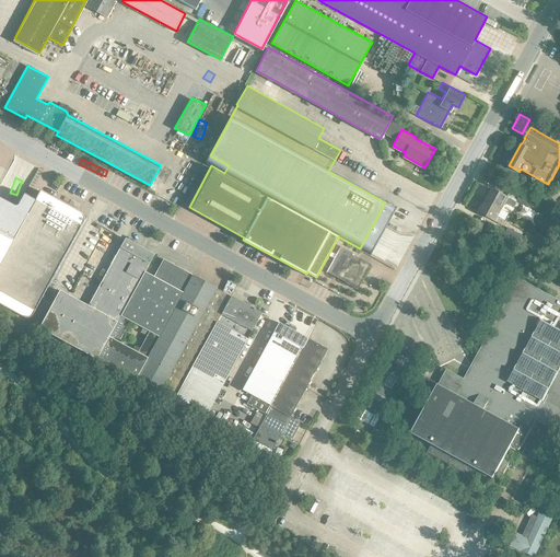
[(486,198),(503,208),(506,201),(514,206),(517,201),(492,187),(486,198)]
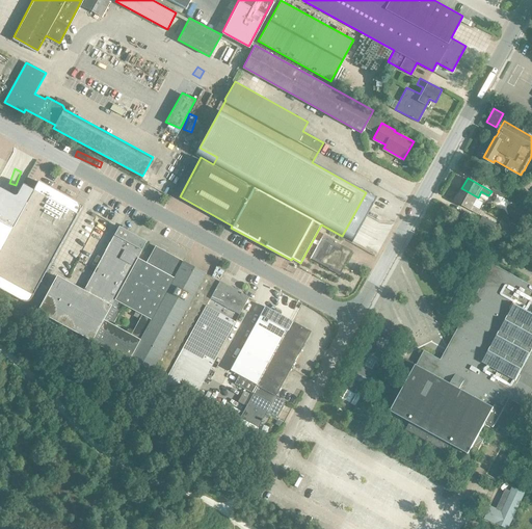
[(0,288),(22,300),(24,301),(27,301),(29,300),(31,298),(79,210),(80,208),(80,206),(79,203),(77,202),(35,179),(34,180),(37,182),(26,203),(15,196),(12,202),(0,194),(0,288)]
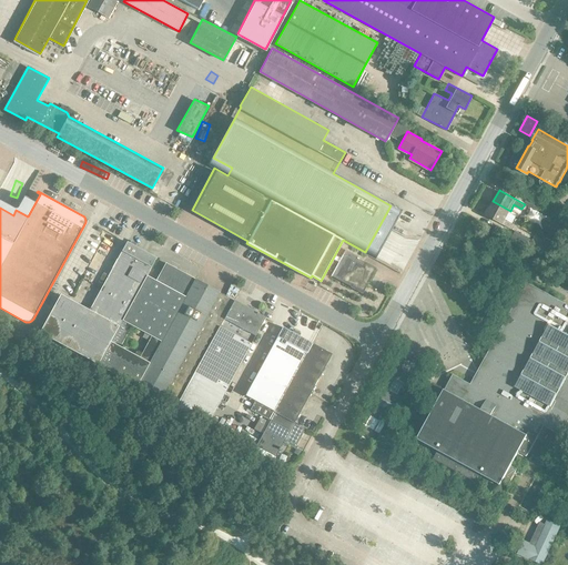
[(527,197),(525,202),(548,215),(550,210),(527,197)]
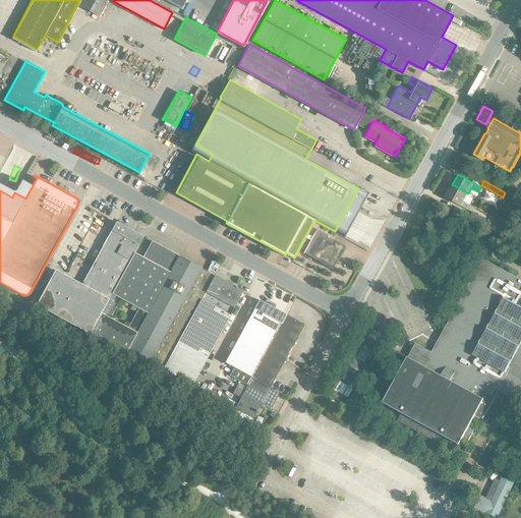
[(468,193),(452,184),(446,195),(469,209),(471,205),(464,200),(468,193)]
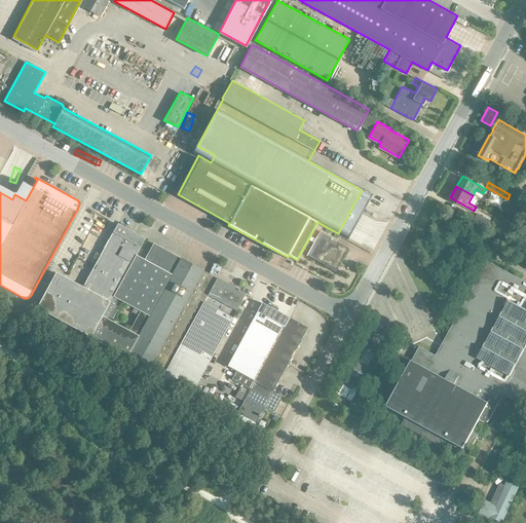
[(478,212),(474,218),(488,226),(491,220),(478,212)]
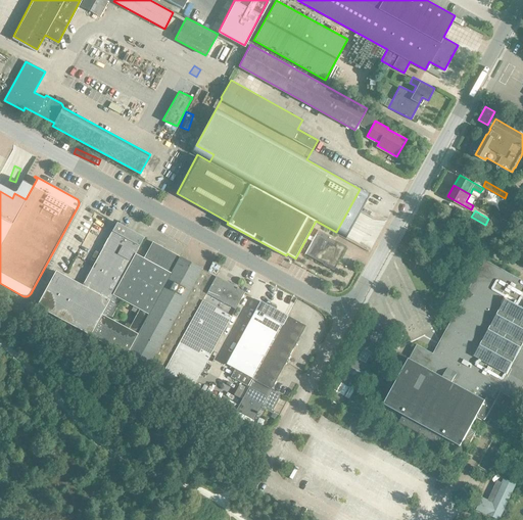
[(135,252),(144,236),(125,226),(126,223),(121,221),(120,223),(116,222),(83,285),(55,270),(36,305),(90,335),(135,252)]
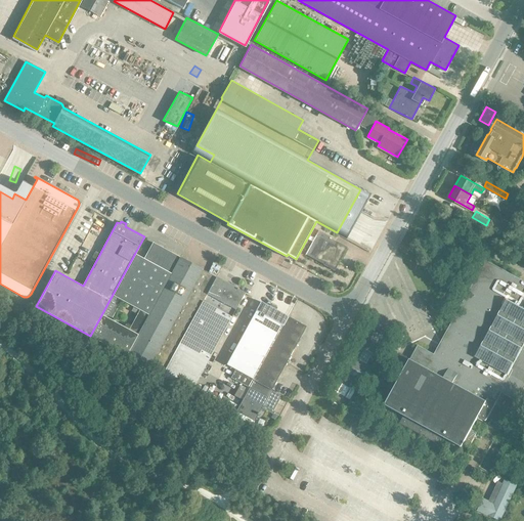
[(318,229),(305,254),(335,269),(347,246),(336,241),(329,236),(330,235),(318,229)]
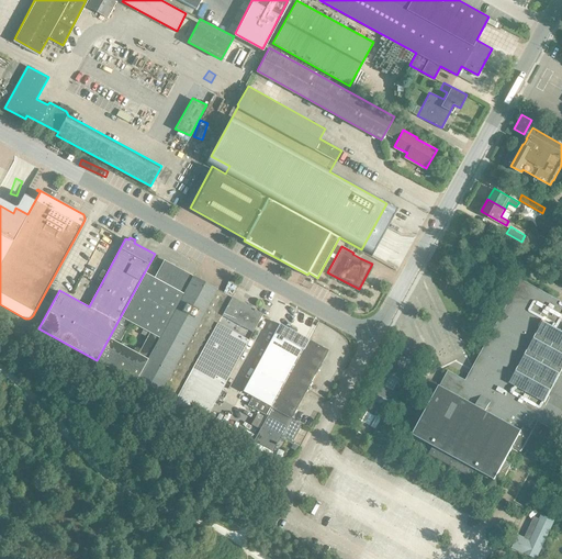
[(191,253),(186,263),(194,267),(200,257),(191,253)]
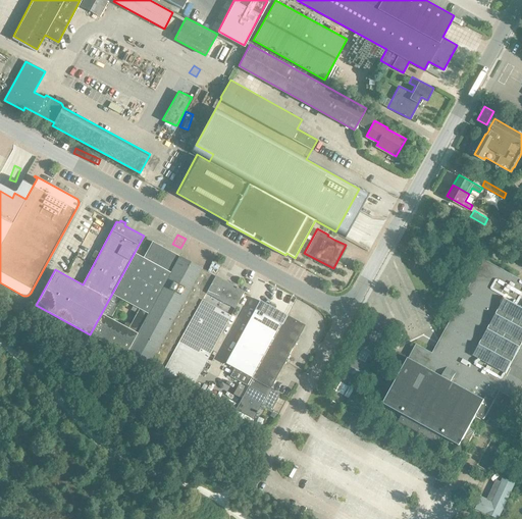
[(143,257),(135,252),(90,334),(125,354),(179,255),(152,240),(143,257)]
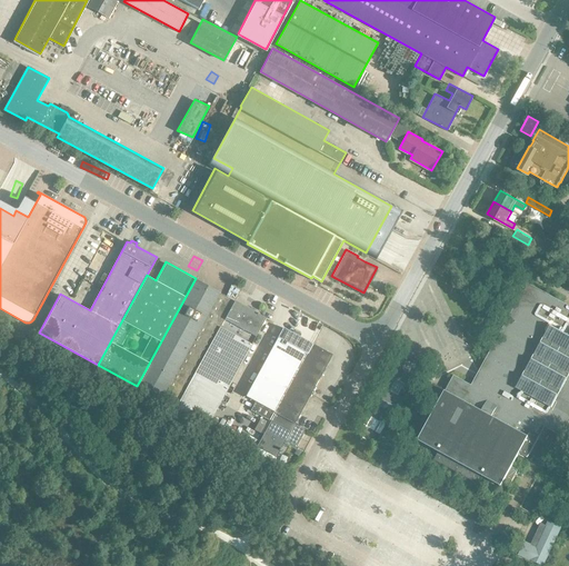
[(196,278),(137,386),(176,407),(235,300),(196,279),(196,278)]
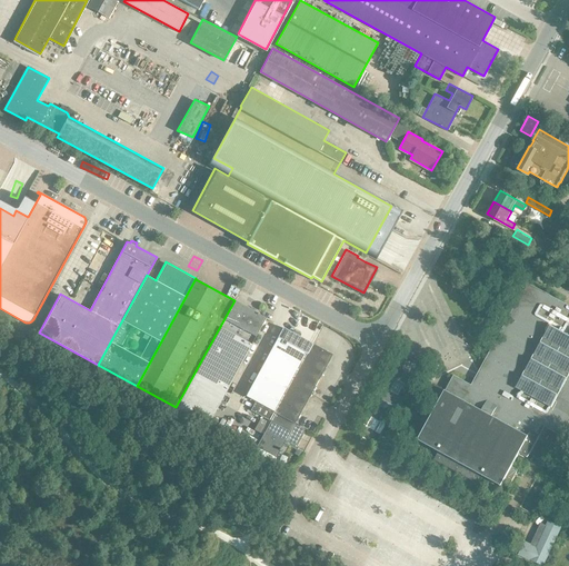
[(453,374),(418,438),(439,449),(433,458),(476,482),(480,473),(501,484),(506,476),(512,479),(519,467),(512,464),(519,450),(528,456),(541,432),(556,440),(560,433),(561,434),(568,420),(568,304),(528,281),(479,369),(481,370),(473,384),(453,374)]
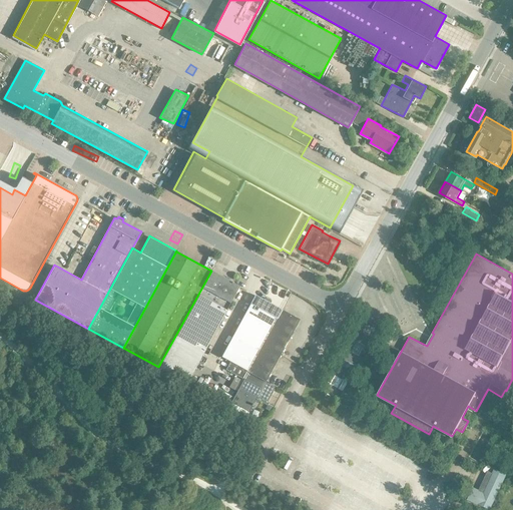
[(211,271),(158,367),(187,383),(187,382),(239,286),(211,271)]
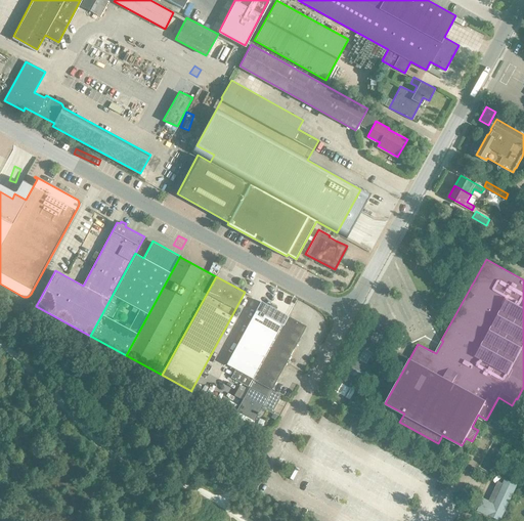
[(241,381),(248,385),(252,377),(254,378),(288,314),(275,308),(277,305),(272,302),(271,303),(270,302),(269,304),(260,299),(256,308),(256,309),(226,362),(234,366),(230,375),(241,381)]
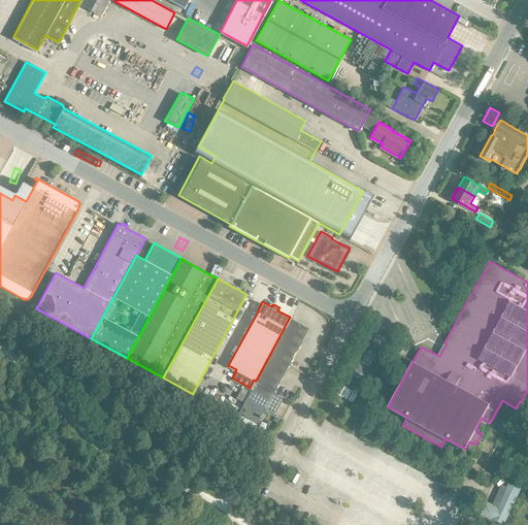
[(290,317),(256,381),(255,381),(256,382),(273,391),(290,361),(308,327),(290,317)]
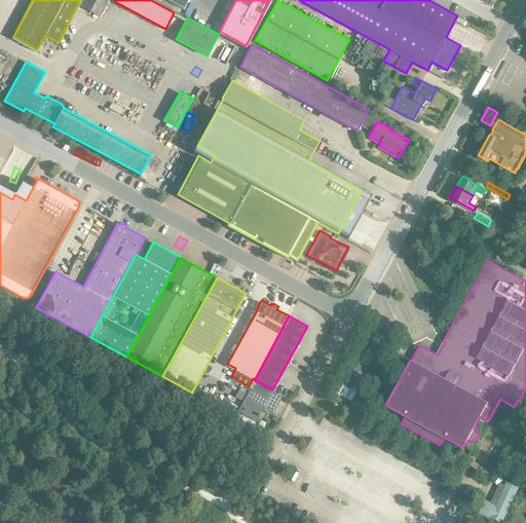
[(272,389),(255,380),(254,379),(255,379),(253,378),(249,386),(246,391),(236,410),(237,410),(236,411),(234,414),(253,424),(261,409),(264,410),(264,409),(262,408),(264,404),(274,410),(283,395),(272,389)]
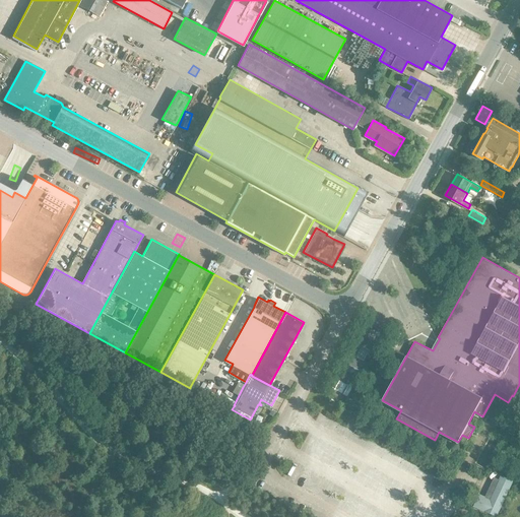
[(338,374),(333,383),(336,385),(341,376),(338,374)]
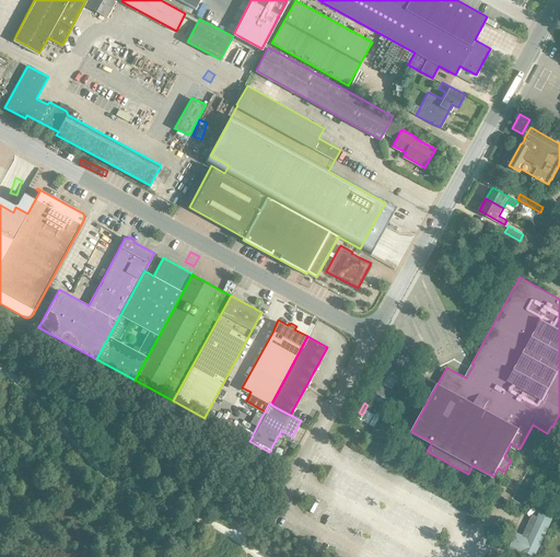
[(240,430),(252,437),(261,417),(254,413),(251,419),(247,418),(240,430)]
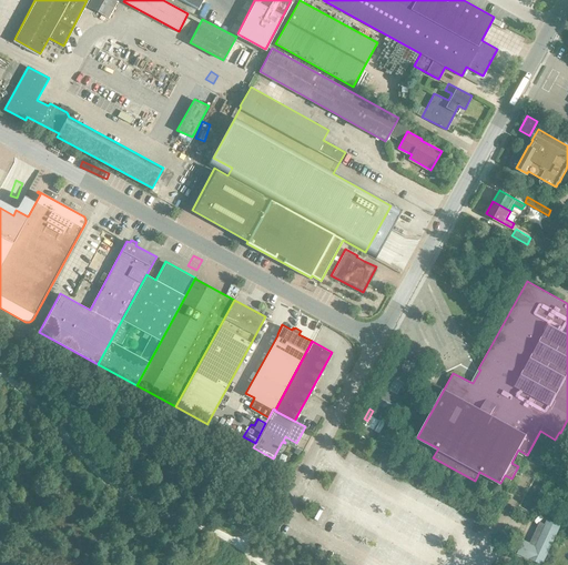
[(559,523),(548,517),(536,544),(524,538),(518,551),(541,562),(559,523)]
